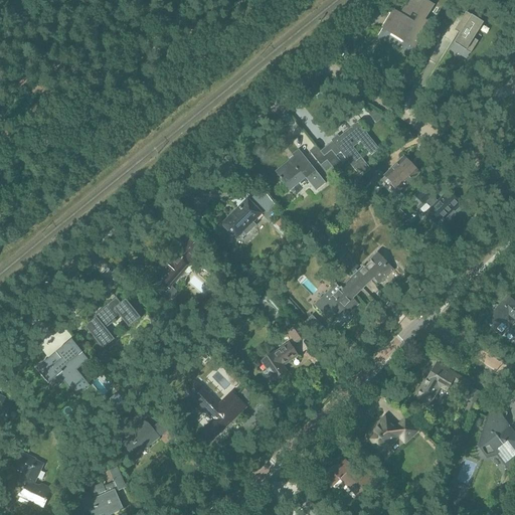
[(423,0),(419,0),(418,3),(414,0),(409,0),(400,16),(397,14),(386,31),(413,48),(430,24),(424,20),(434,6),(423,0)]
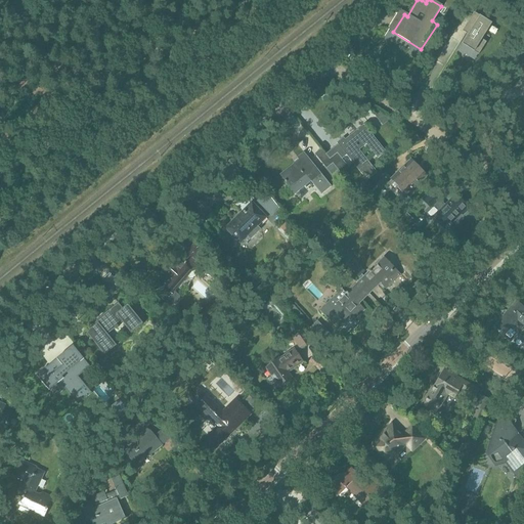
[(469,35),(462,45),(478,55),(486,43),(482,40),(492,25),(475,13),(464,31),(469,35)]
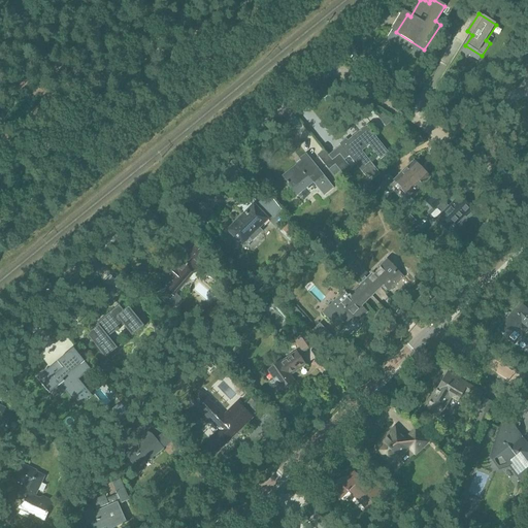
[(348,141),(345,139),(339,144),(340,145),(340,146),(339,146),(340,147),(336,151),(343,161),(349,157),(353,161),(362,172),(370,182),(380,174),(361,152),(369,145),(372,151),(381,160),(388,154),(381,144),(365,126),(357,133),(348,141)]
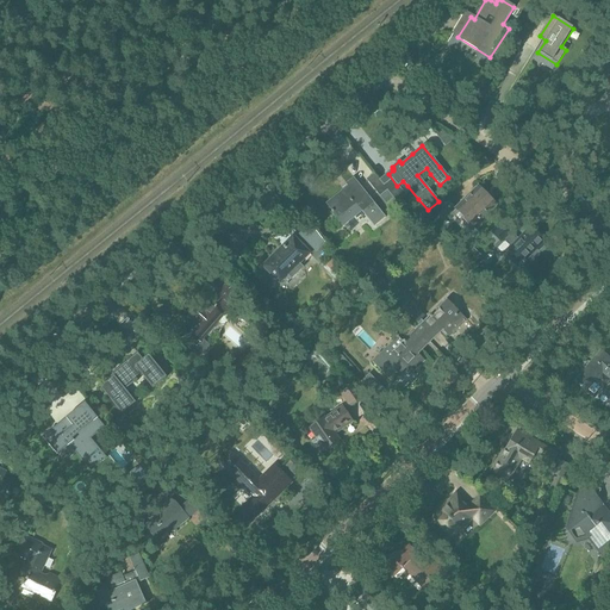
[(405,195),(397,186),(388,174),(387,173),(379,180),(383,185),(386,190),(397,203),(405,195)]
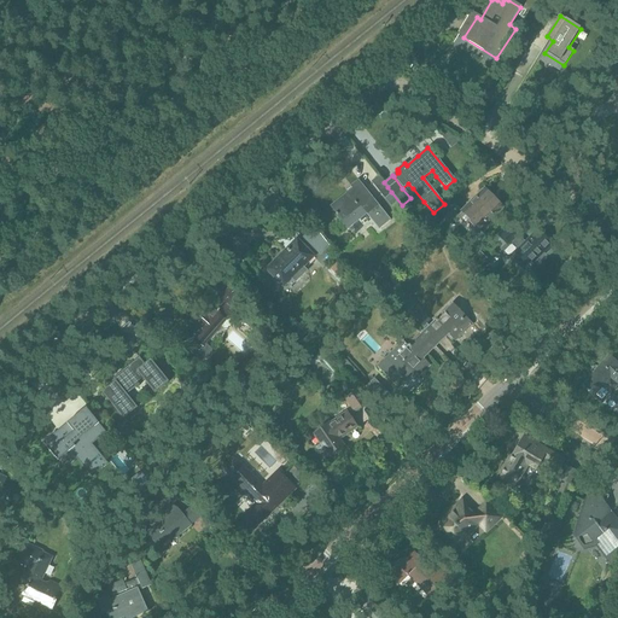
[(391,192),(388,187),(384,182),(378,176),(371,182),(384,199),(391,192)]
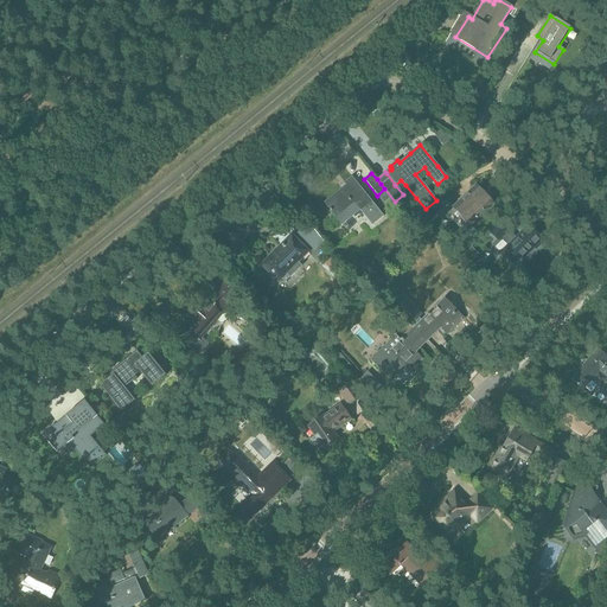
[(345,186),(325,203),(342,223),(351,216),(359,209),(370,223),(381,213),(351,177),(343,184),(345,186)]
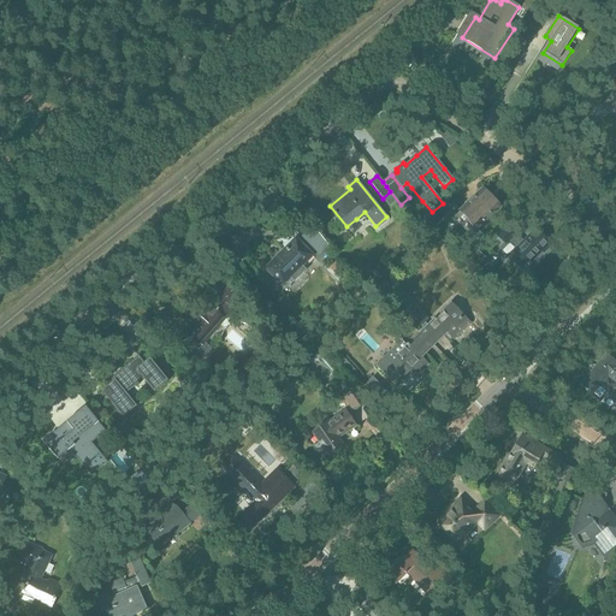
[(460,212),(461,212),(457,215),(457,218),(463,224),(467,224),(467,230),(473,230),(474,229),(475,230),(477,229),(499,207),(483,190),(460,212)]
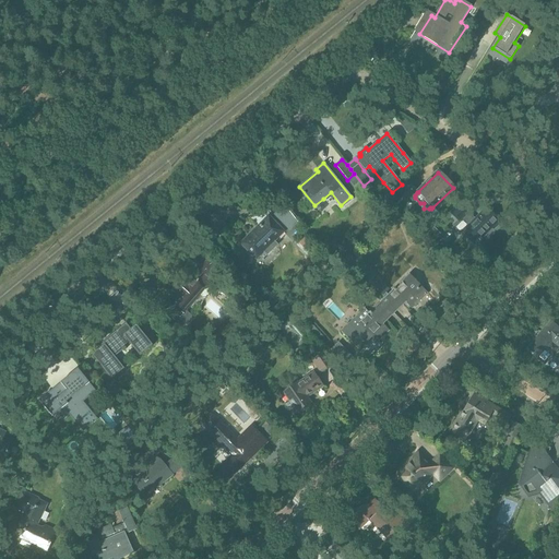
[(416,190),(409,183),(401,191),(407,198),(416,190)]
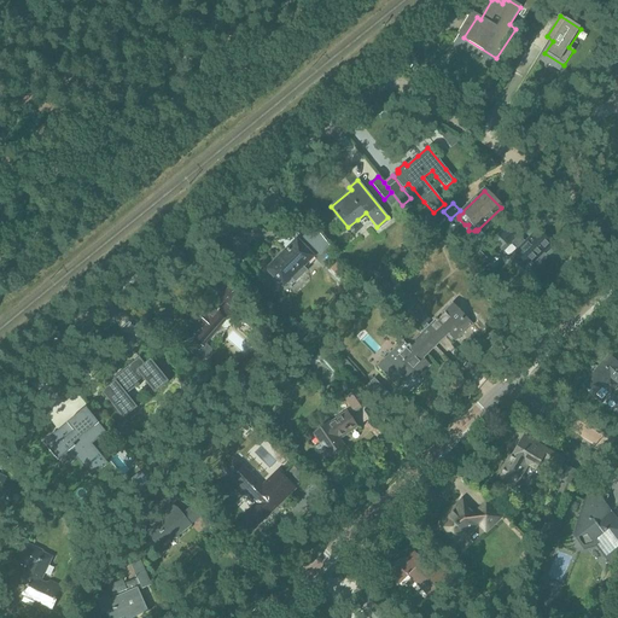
[(508,225),(499,235),(503,240),(507,244),(501,250),(503,251),(501,254),(509,262),(511,260),(513,261),(518,256),(530,268),(544,254),(546,256),(554,246),(553,245),(554,243),(548,237),(547,239),(538,231),(535,234),(528,237),(529,240),(526,243),(519,235),(513,229),(508,225)]
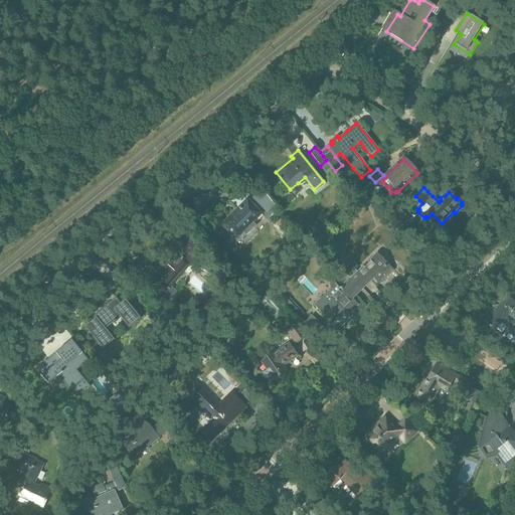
[(235,238),(241,231),(246,235),(256,225),(251,221),(260,213),(245,199),(221,224),(235,238)]
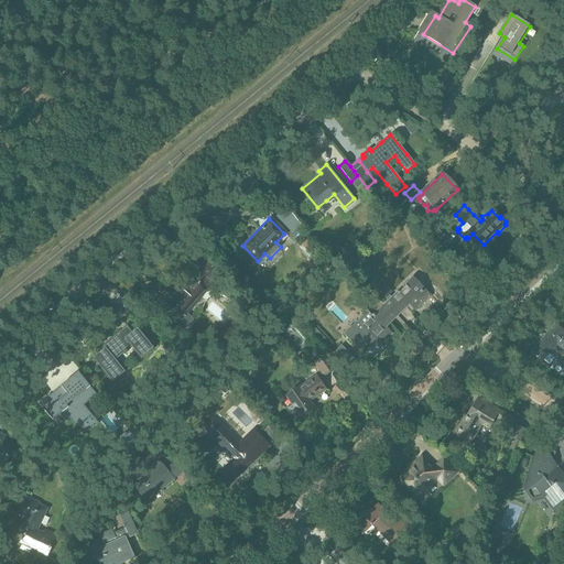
[(432,236),(441,246),(447,239),(438,229),(432,236)]
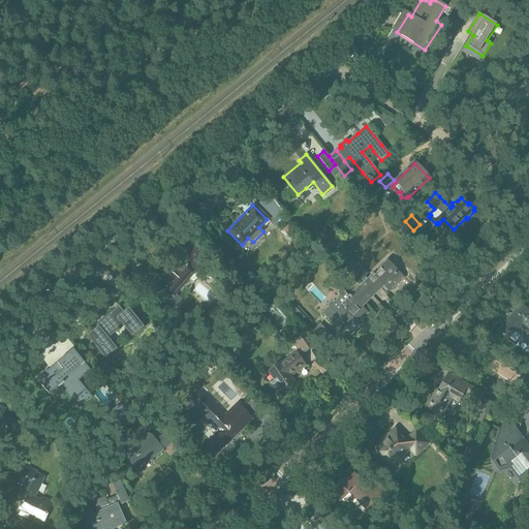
[(318,240),(322,245),(328,240),(323,236),(318,240)]
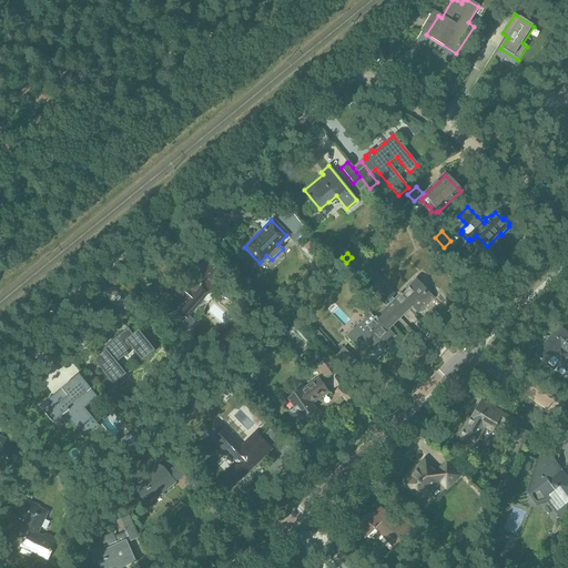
[(354,269),(359,263),(354,257),(348,263),(354,269)]
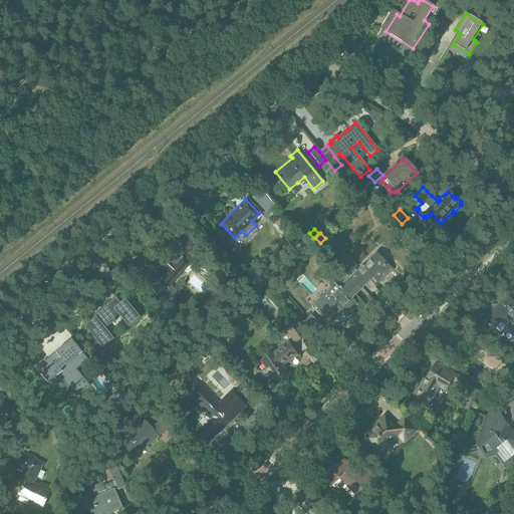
[(163,271),(152,284),(164,295),(169,299),(173,299),(177,294),(177,290),(172,286),(184,272),(186,275),(190,275),(194,270),(194,266),(193,265),(197,260),(206,250),(192,238),(184,248),(187,251),(181,258),(178,255),(174,259),(169,255),(159,267),(163,271)]
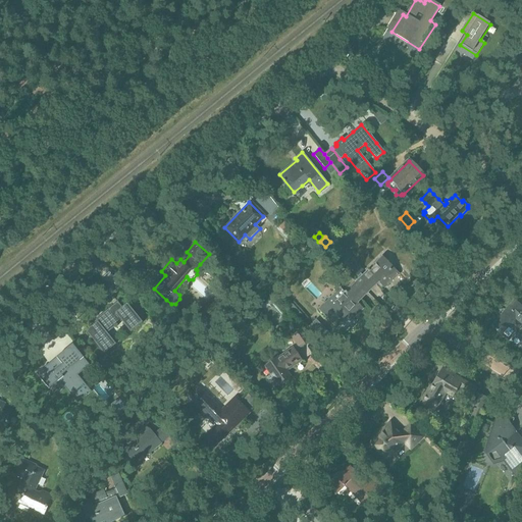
[(348,253),(340,261),(358,280),(358,281),(368,292),(379,281),(384,288),(399,273),(382,257),(363,276),(360,274),(364,270),(348,253)]
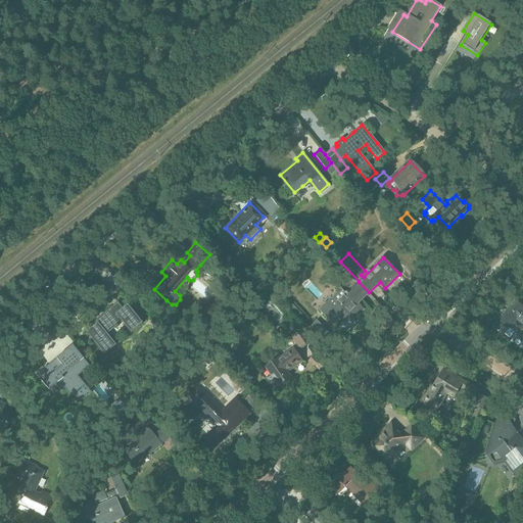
[(332,297),(320,310),(336,327),(349,315),(352,319),(364,310),(358,303),(369,292),(359,282),(346,293),(345,293),(337,302),(332,297)]
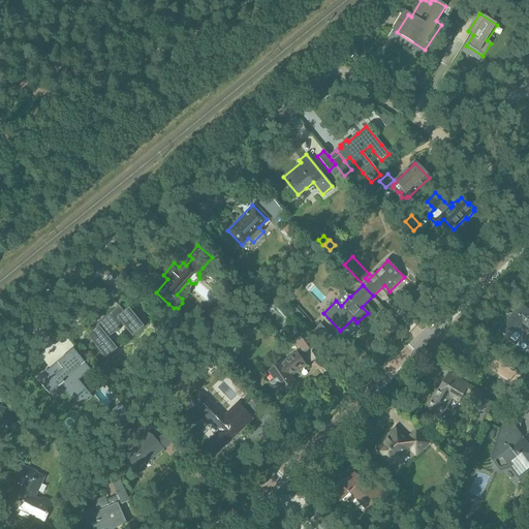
[(515,345),(523,336),(528,330),(528,329),(528,327),(528,313),(528,312),(528,310),(522,304),(498,332),(515,345)]
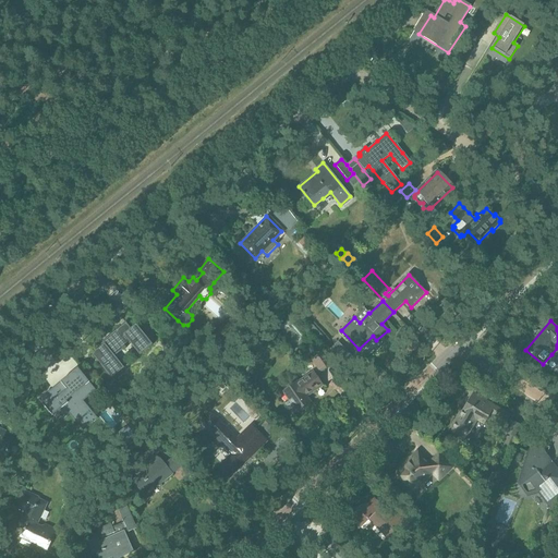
[(123,325),(102,342),(104,344),(92,354),(111,378),(124,368),(114,356),(123,350),(123,351),(126,349),(125,348),(131,343),(140,355),(153,344),(136,325),(128,331),(123,325)]
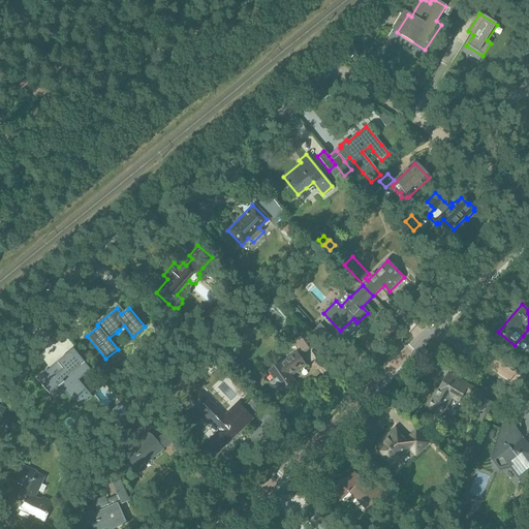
[(329,333),(320,324),(312,333),(320,341),(329,333)]
